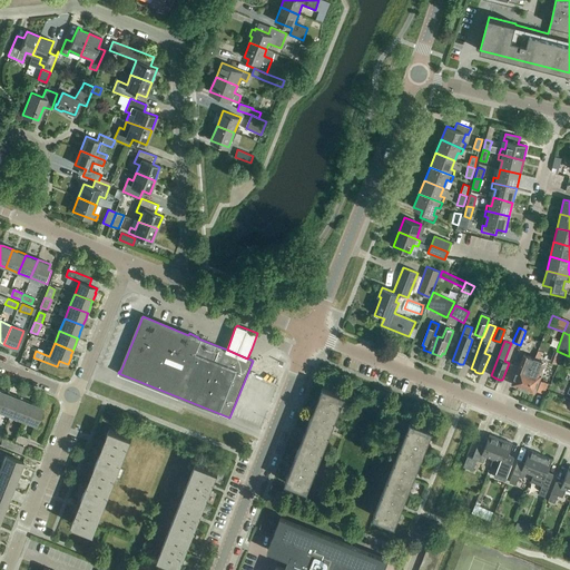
[(519,386),(523,389),(538,351),(530,349),(528,355),(529,355),(523,369),(519,367),(512,384),(514,385),(517,386),(519,386)]
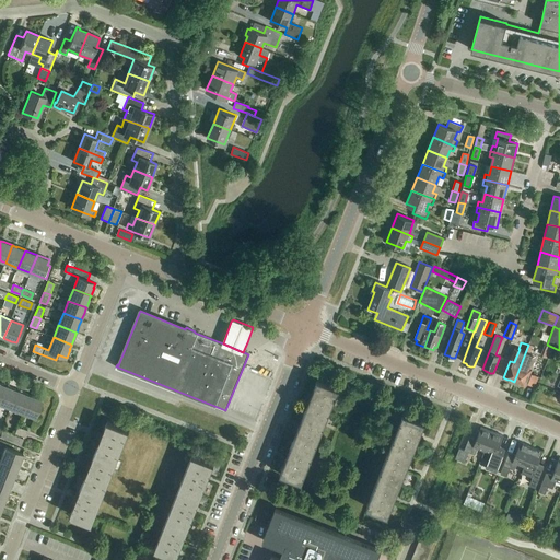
[(528,345),(514,382),(518,383),(521,385),(523,385),(525,386),(532,369),(531,369),(536,356),(533,354),(536,348),(528,345)]
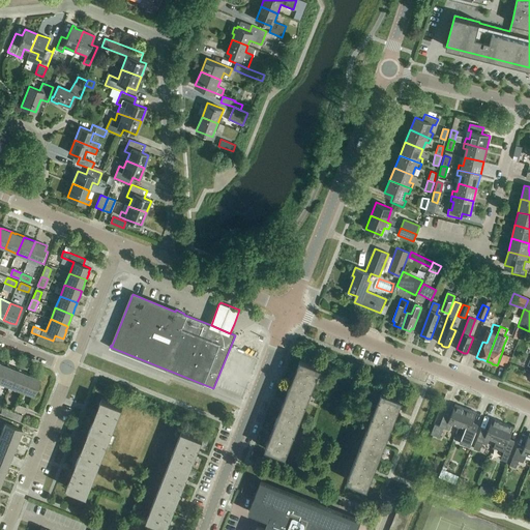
[(265,447),(287,455),(322,366),(300,358),(265,447)]
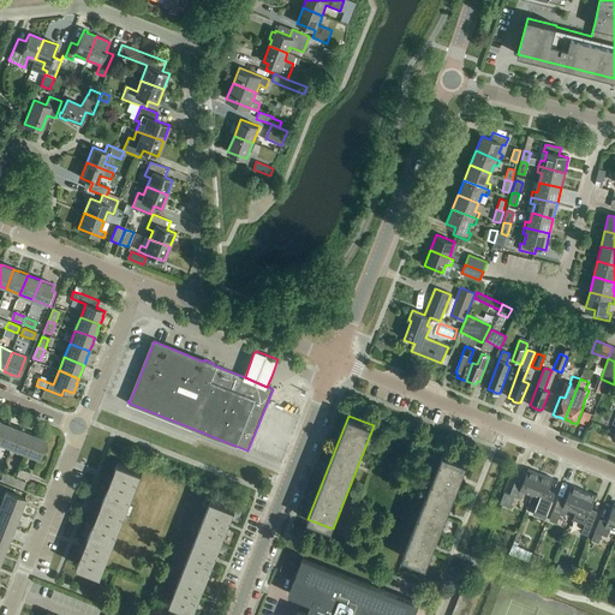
[(0,436),(0,443),(11,448),(19,429),(11,425),(6,424),(6,423),(5,423),(0,436)]
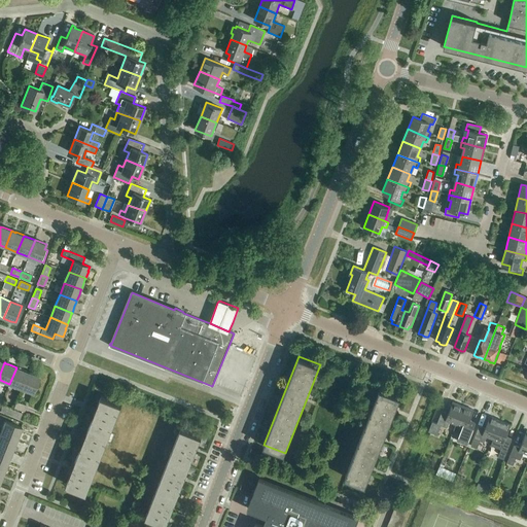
[(9,384),(21,388),(28,372),(21,369),(21,370),(16,367),(9,384)]
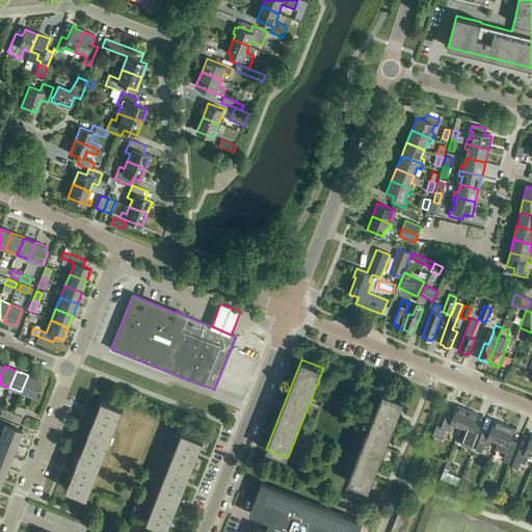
[(28,375),(21,392),(33,397),(38,382),(38,383),(41,380),(32,377),(28,375)]
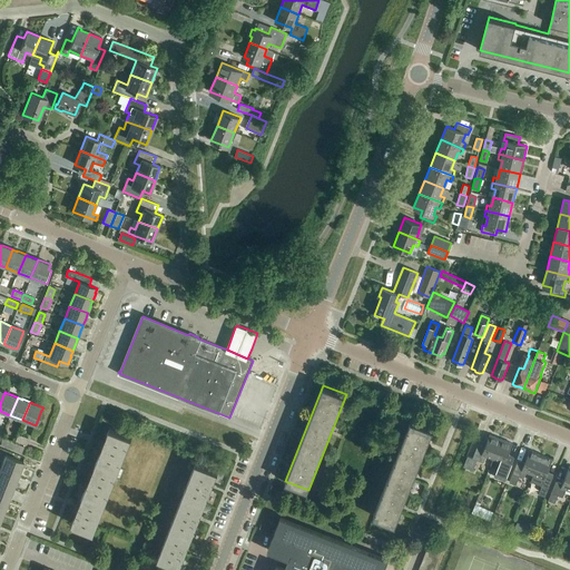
[(373,516),(395,524),(433,429),(411,420),(373,516)]
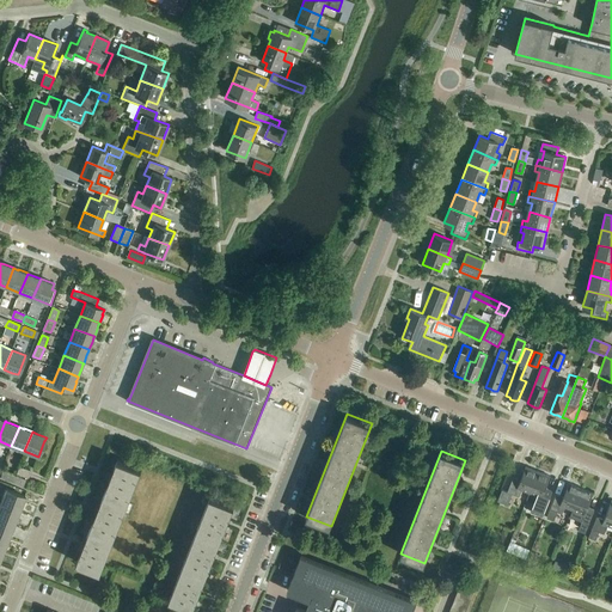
[(77,562),(101,573),(142,469),(117,459),(77,562)]
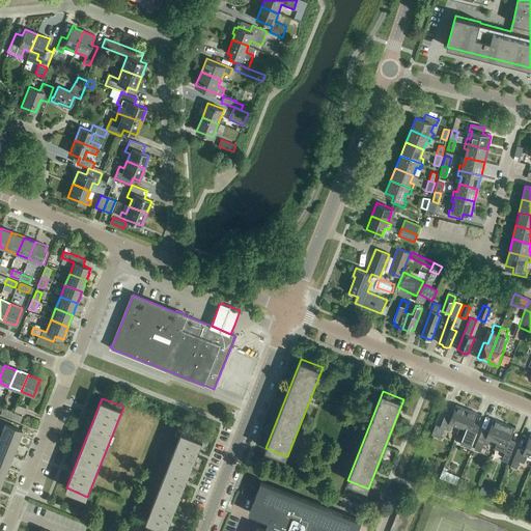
[(15,412),(25,415),(27,409),(17,404),(15,412)]
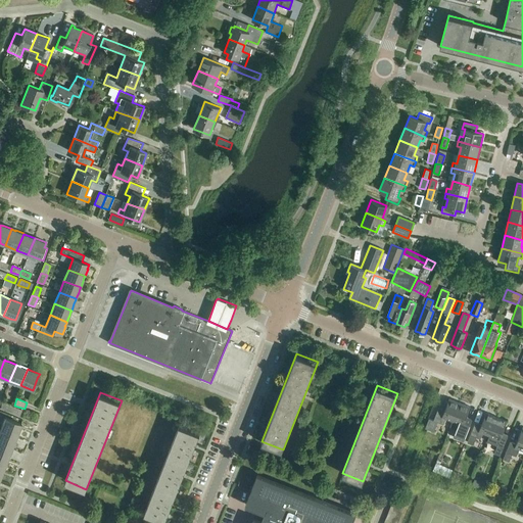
[(446,419),(453,421),(460,402),(449,398),(444,412),(438,409),(434,420),(429,419),(425,428),(433,431),(436,422),(443,425),(446,419)]
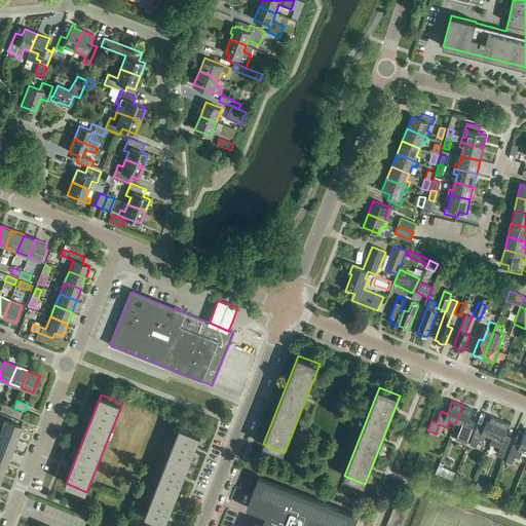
[(1,411),(10,415),(12,409),(3,405),(1,411)]
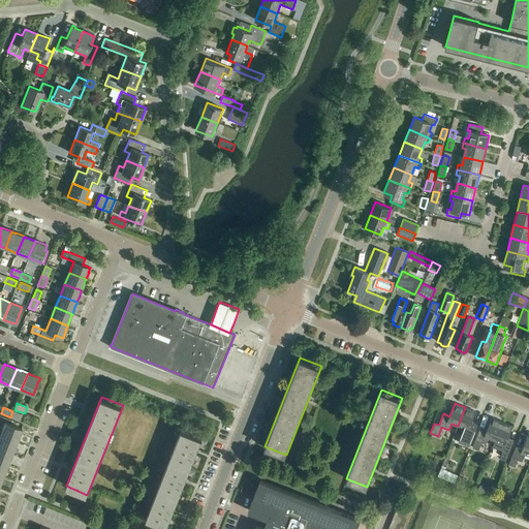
[(465,407),(458,426),(456,432),(464,435),(461,443),(469,446),(477,424),(471,422),(475,411),(465,407)]
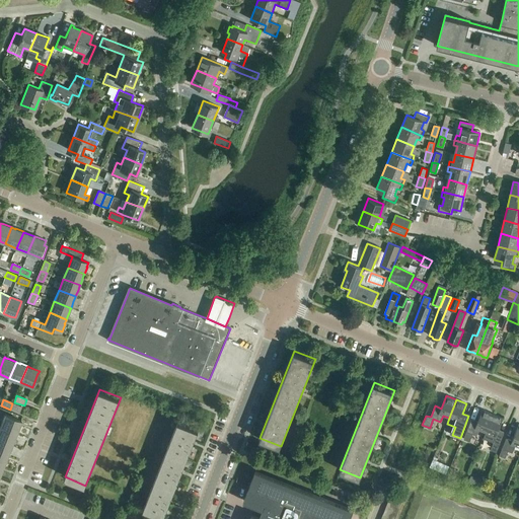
[(12,403),(10,410),(19,413),(22,408),(12,403)]
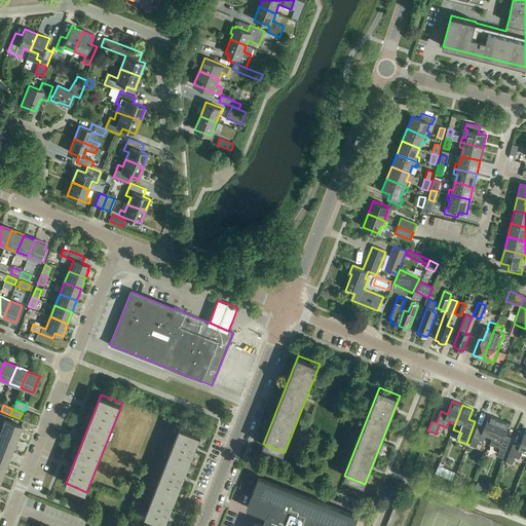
[(486,436),(492,438),(499,420),(489,416),(484,428),(478,426),(470,445),(476,448),(479,440),(483,442),(486,436)]
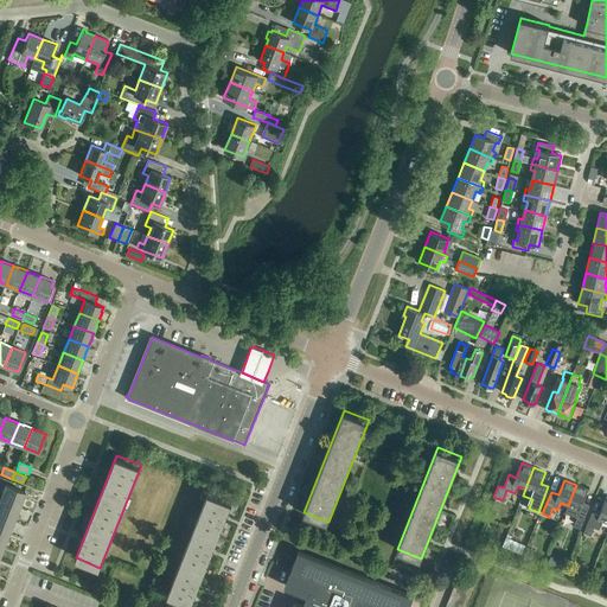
[(6,485),(0,499),(20,506),(24,498),(23,498),(25,492),(6,485)]
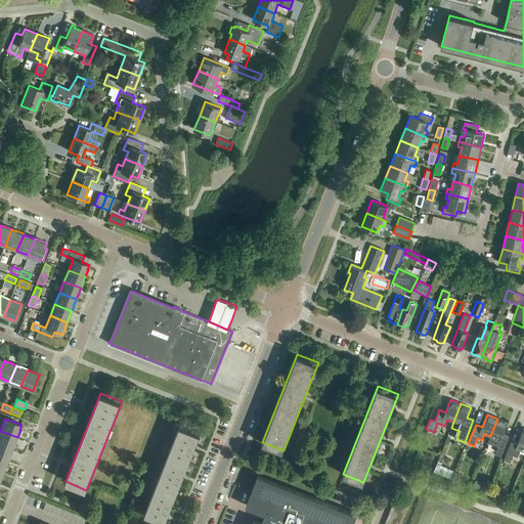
[(497,419),(490,436),(490,437),(488,442),(498,446),(495,454),(501,456),(509,438),(503,435),(508,423),(497,419)]
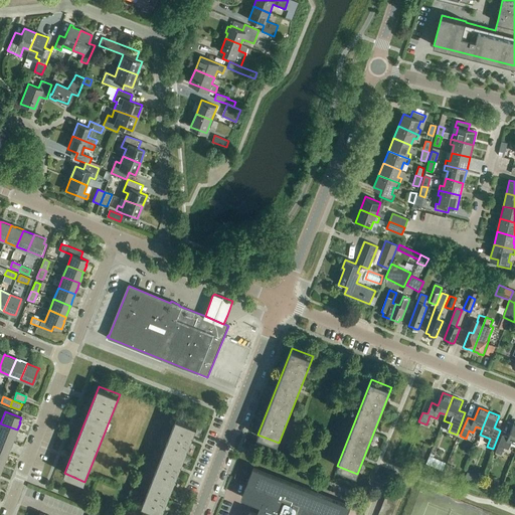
[(142,504),(163,512),(197,425),(177,417),(142,504)]
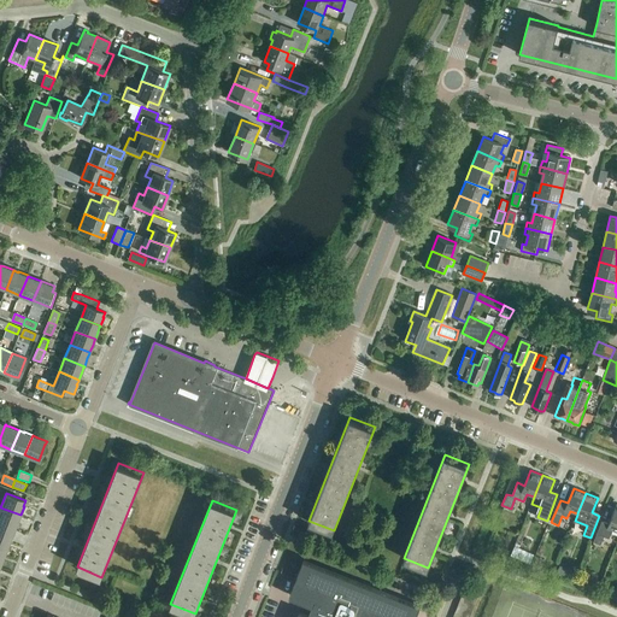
[(612,529),(616,530),(616,504),(616,505),(609,523),(601,521),(593,541),(600,545),(604,536),(610,539),(612,529)]
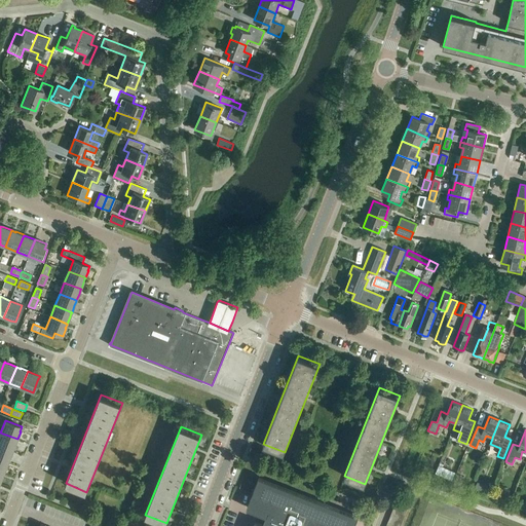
[(0,433),(0,445),(12,450),(15,443),(16,439),(17,439),(0,433)]
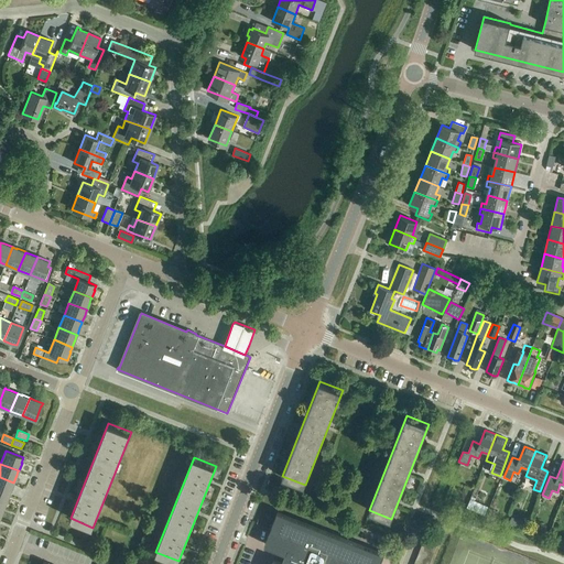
[(0,477),(0,491),(9,496),(12,487),(13,484),(13,483),(0,477)]
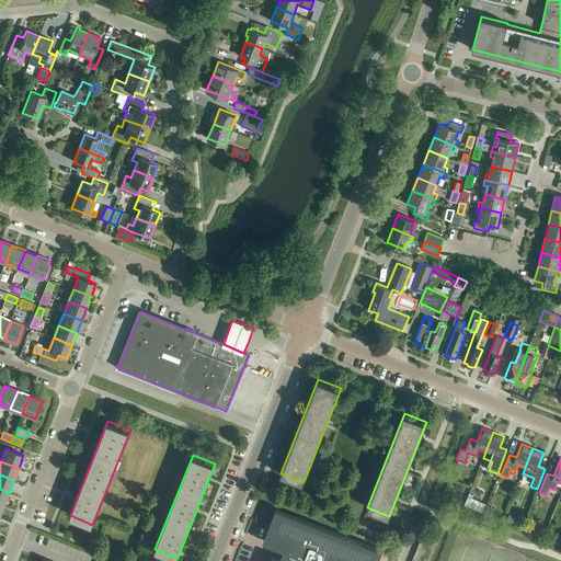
[(465,502),(482,511),(485,502),(468,494),(465,502)]
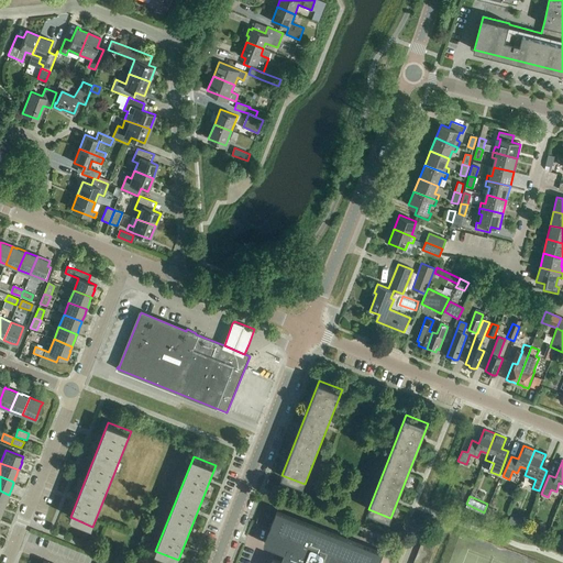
[(271,562),(379,562),(384,552),(365,544),(349,538),(277,510),(272,525),(264,543),(285,552),(284,556),(282,561),(274,558),(271,562)]
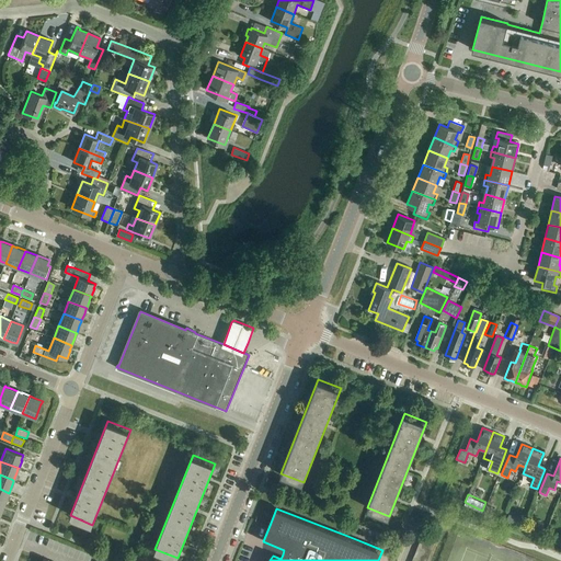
[(523,528),(525,521),(518,518),(515,526),(523,528)]
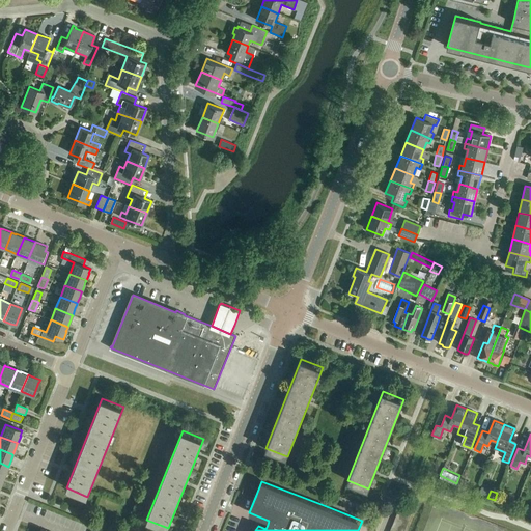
[(401,502),(399,508),(412,513),(414,507),(401,502)]
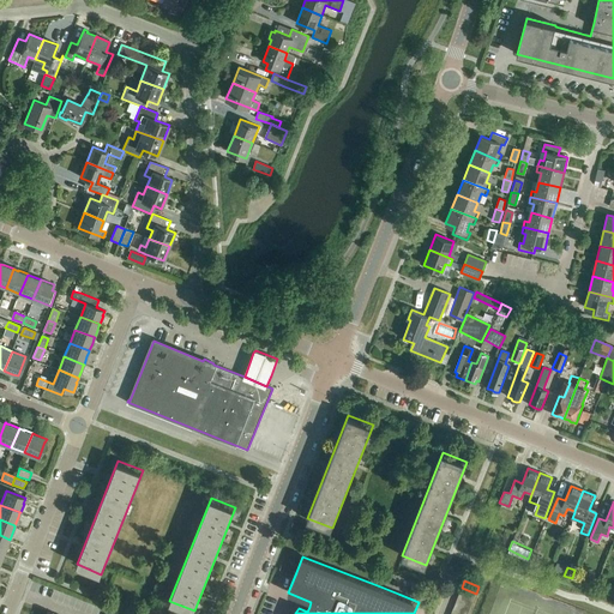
[(462,588),(458,595),(473,600),(476,594),(462,588)]
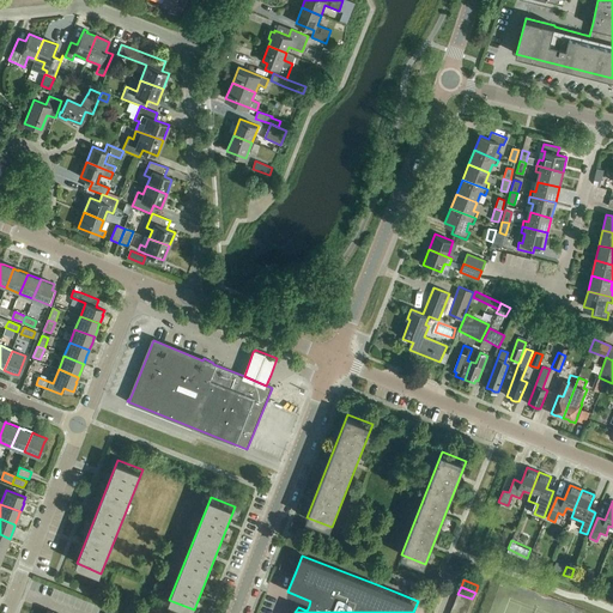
[(457,594),(455,600),(469,606),(472,599),(457,594)]
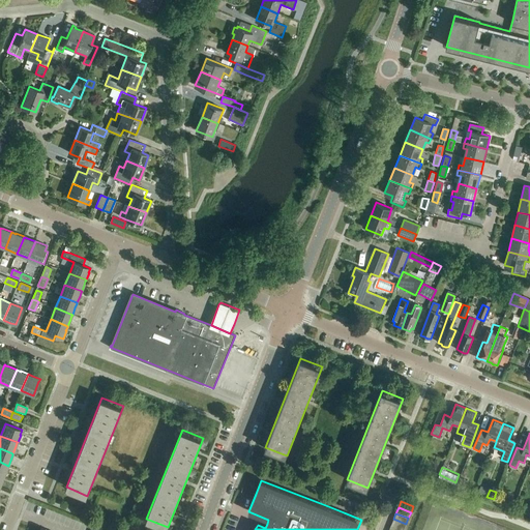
[(393,519),(391,525),(404,529),(406,524),(393,519)]
